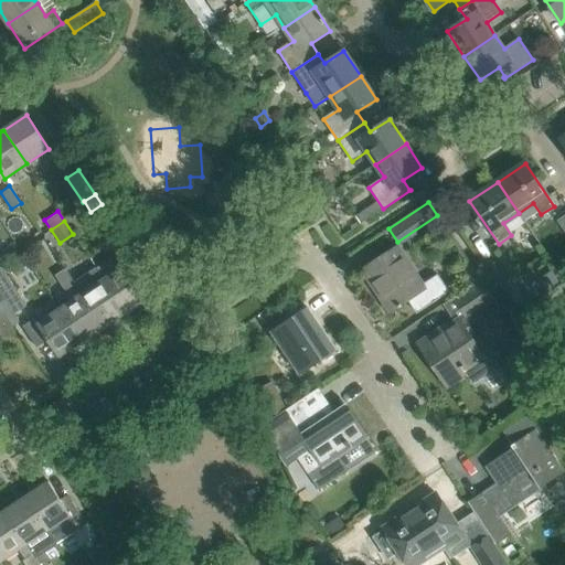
[(400,309),(403,307),(402,305),(424,290),(396,247),(363,269),(391,311),(398,307),(400,309)]
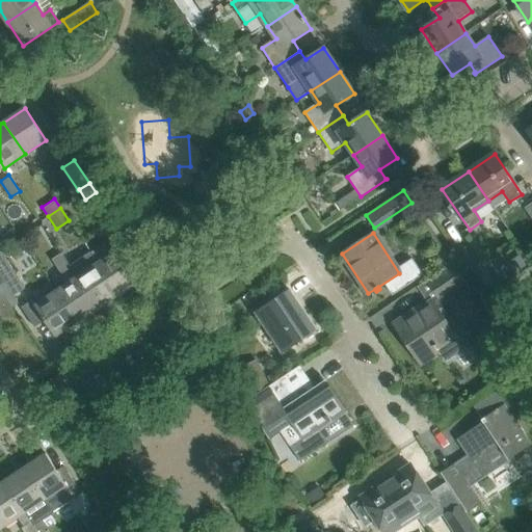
[(89,251),(98,263),(118,295),(139,281),(118,249),(111,254),(104,242),(89,251)]
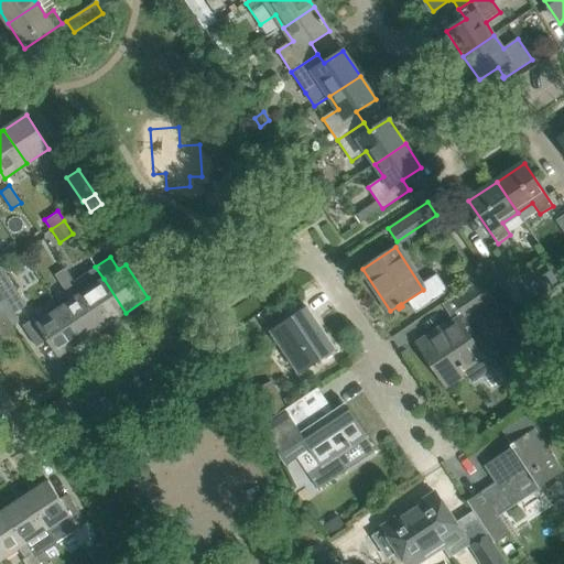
[(523,295),(498,259),(487,267),(512,303),(513,303),(512,302),(523,295)]
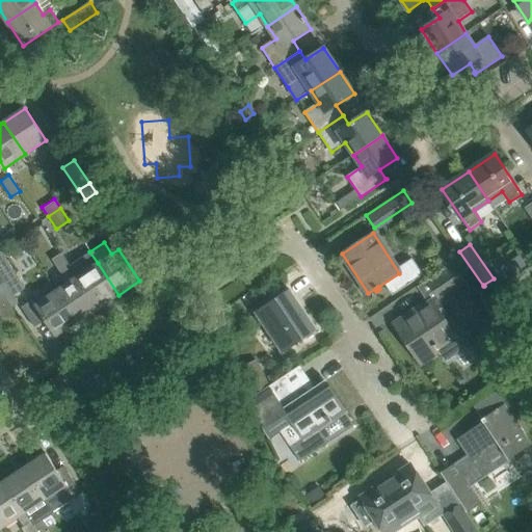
[(70,266),(71,267),(77,276),(98,309),(118,295),(98,263),(89,251),(70,266)]
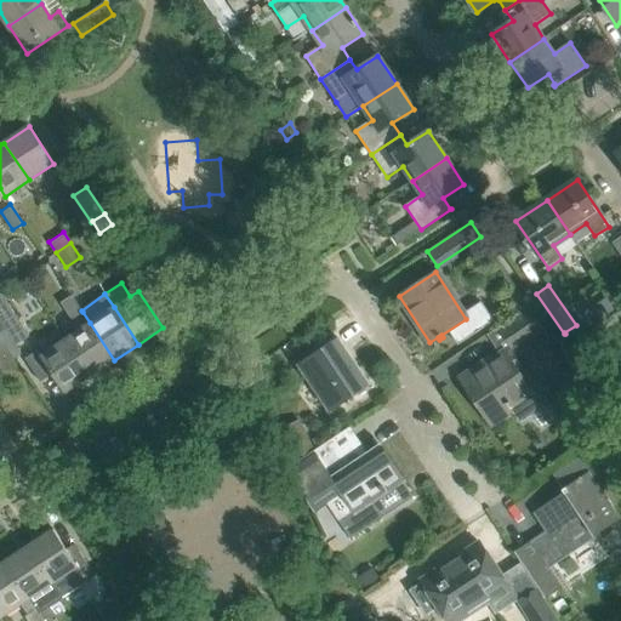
[(0,322),(4,328),(12,341),(16,346),(29,337),(1,295),(0,295),(0,322)]
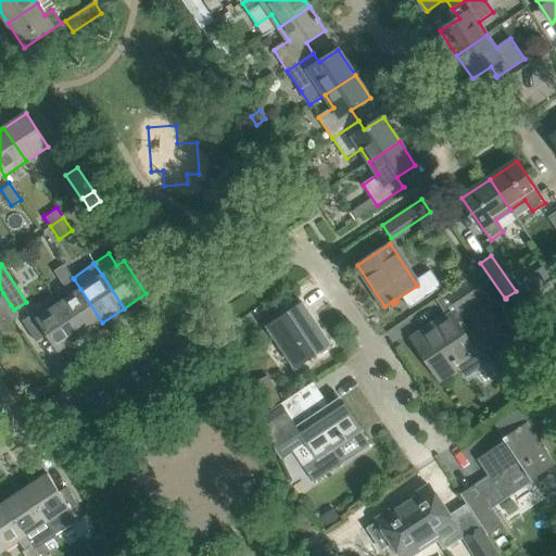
[(74,279),(73,278),(63,264),(53,270),(63,287),(74,279)]
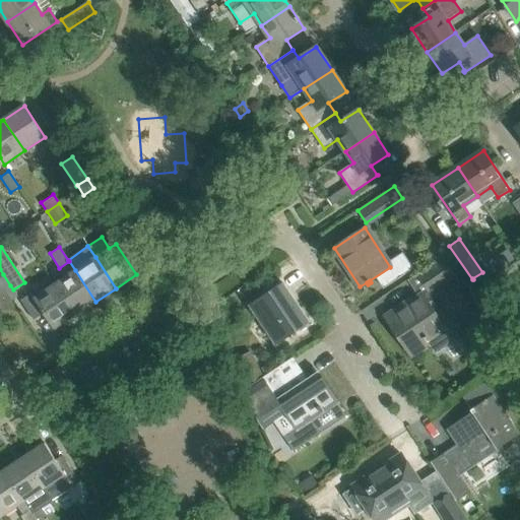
[(423,296),(421,295),(409,303),(410,305),(388,320),(411,355),(429,344),(434,351),(451,339),(428,304),(447,290),(450,294),(462,285),(443,258),(417,275),(430,291),(423,296)]
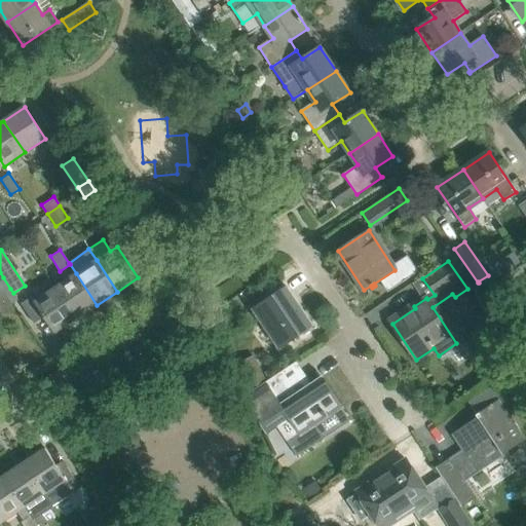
[(76,320),(97,305),(76,273),(55,288),(76,320)]
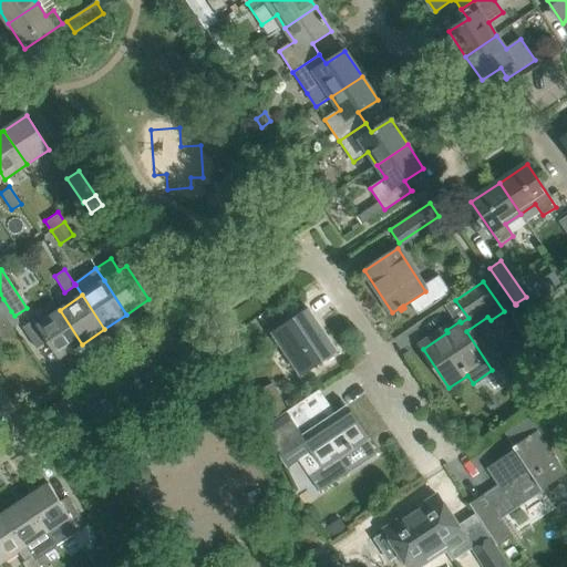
[(0,319),(11,311),(3,299),(0,301),(0,319)]
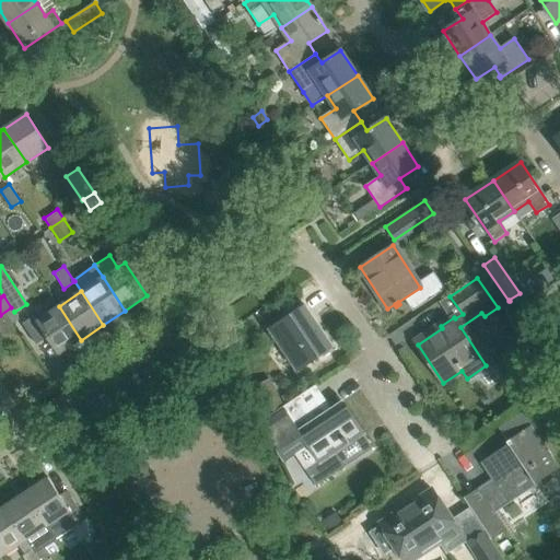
[(58,354),(81,340),(59,306),(36,321),(33,316),(22,324),(36,346),(47,338),(58,354)]
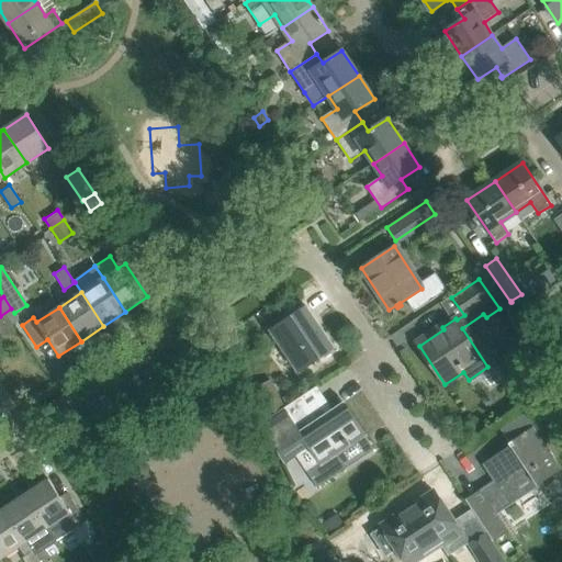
[(299,372),(302,370),(333,349),(305,307),(271,330),(299,372)]
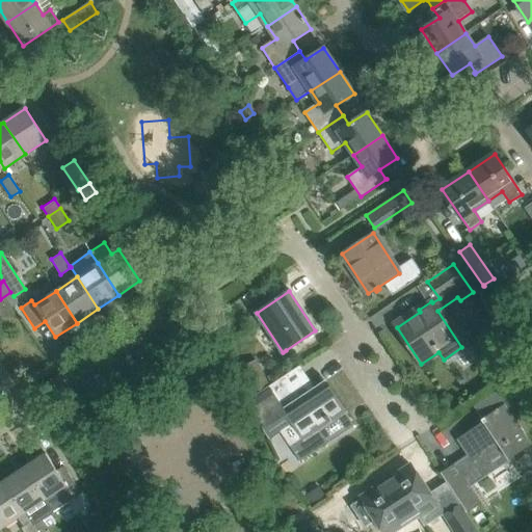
[(0,299),(0,315),(19,303),(14,296),(10,292),(0,299)]
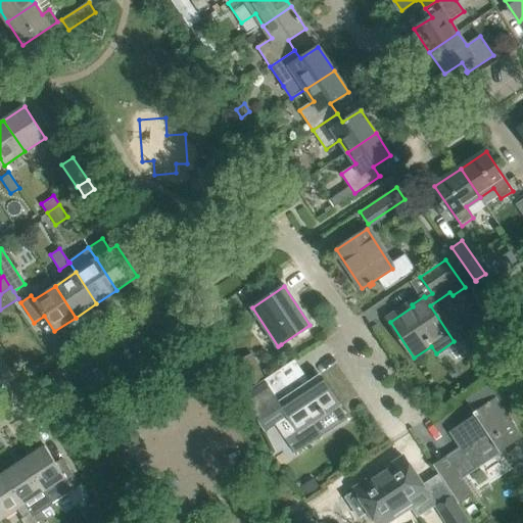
[(231,365),(245,392),(266,379),(253,354),(231,365)]
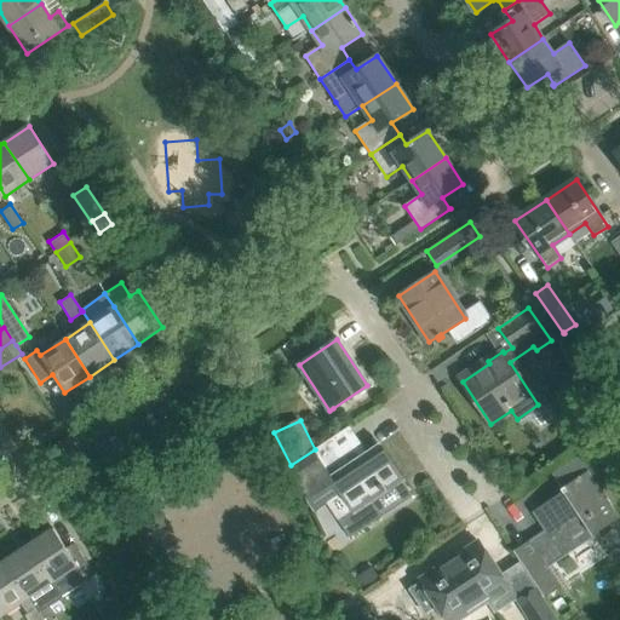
[(315,449),(291,465),(315,516),(316,516),(316,514),(343,495),(352,510),(338,520),(350,538),(382,516),(369,499),(382,491),(383,493),(386,491),(385,488),(400,480),(413,499),(414,499),(372,435),(371,436),(377,446),(342,469),(325,445),(350,428),(349,426),(315,449)]
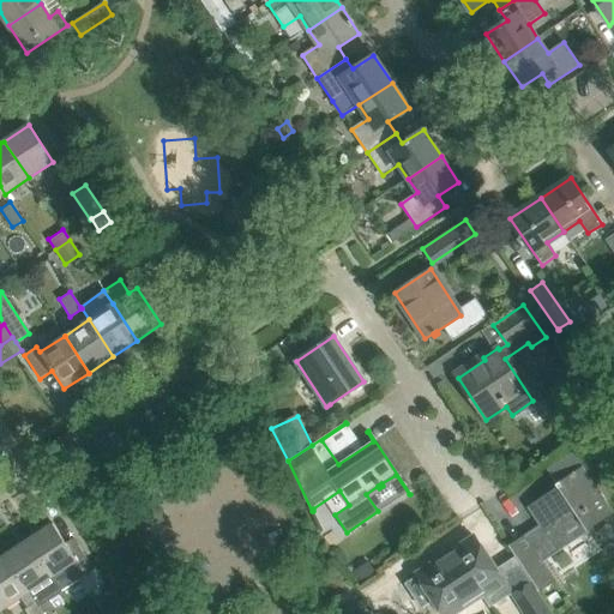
[(558,487),(528,506),(540,524),(558,551),(613,513),(582,467),(555,485),(558,487)]
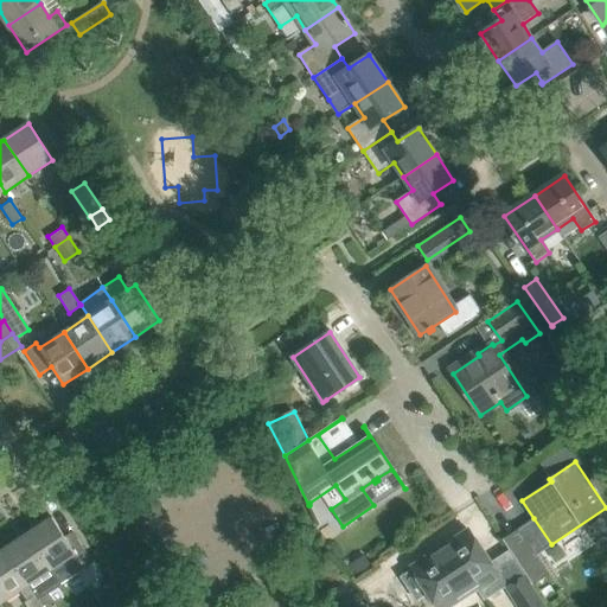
[(61,585),(85,568),(93,562),(72,532),(65,537),(51,517),(27,534),(52,570),(61,585)]
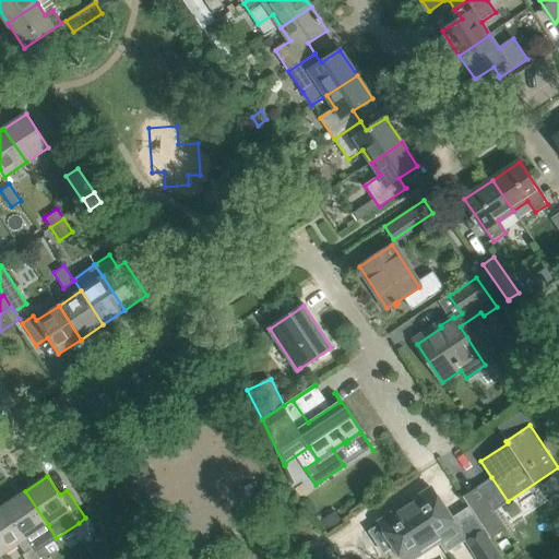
[(463,497),(490,539),(504,530),(477,487),(463,497)]
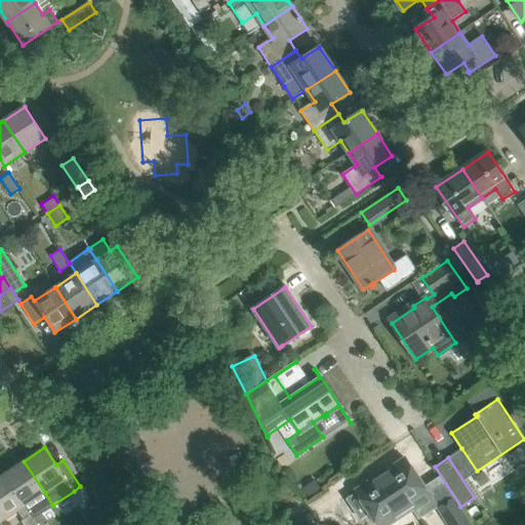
[(358,492),(347,499),(360,520),(371,513),(378,524),(385,524),(430,496),(406,460),(358,492)]
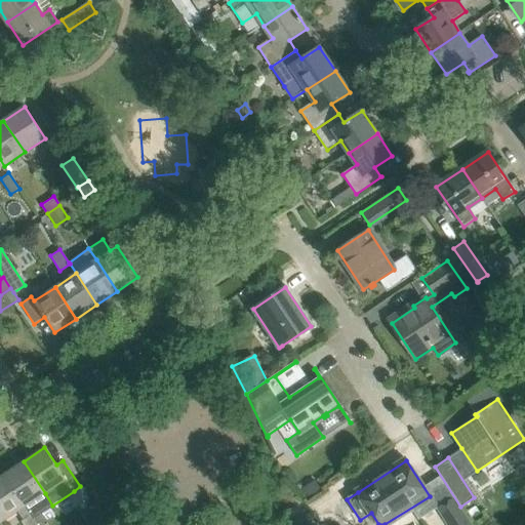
[(3,475),(24,507),(30,516),(33,521),(54,507),(52,506),(45,493),(24,461),(3,475)]
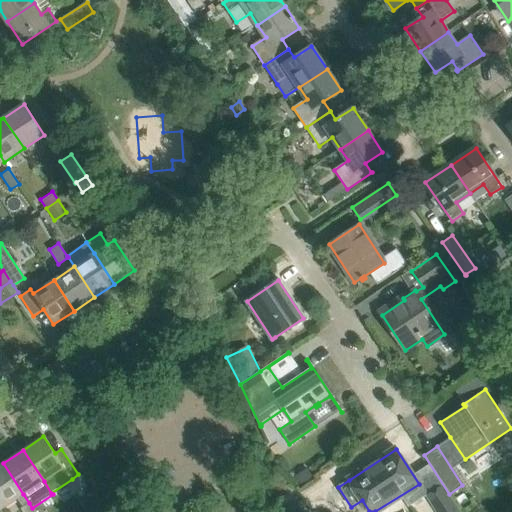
[(0,502),(4,508),(23,494),(3,463),(0,465),(0,502)]
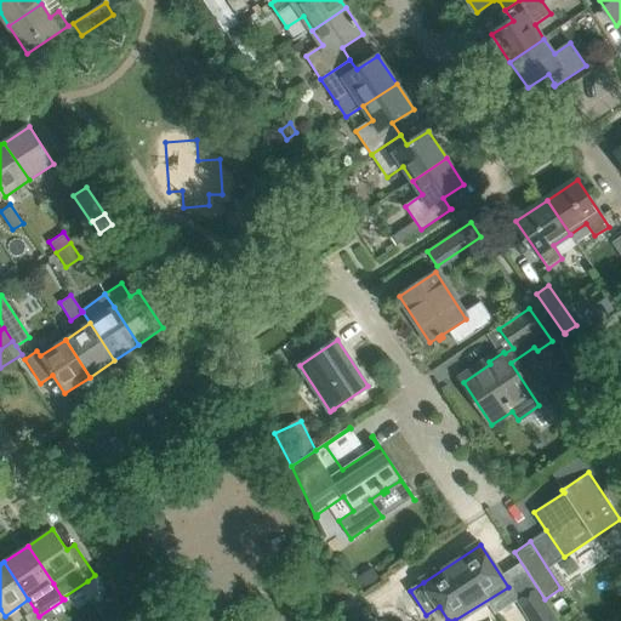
[(372,567),(358,576),(366,588),(381,579),(372,567)]
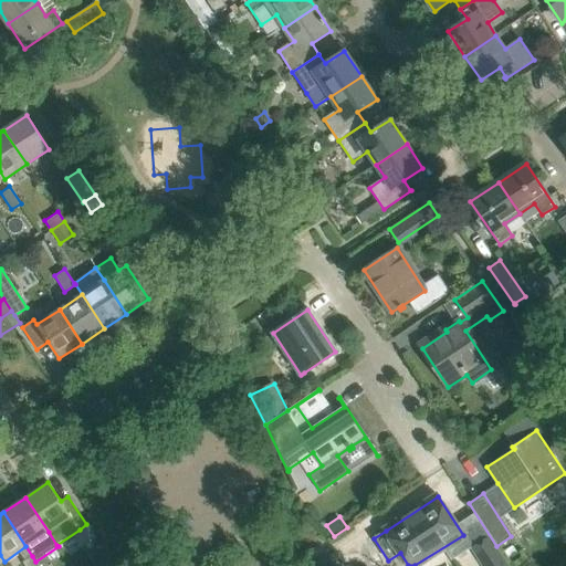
[(505,565),(481,527),(467,537),(483,565),(505,565)]
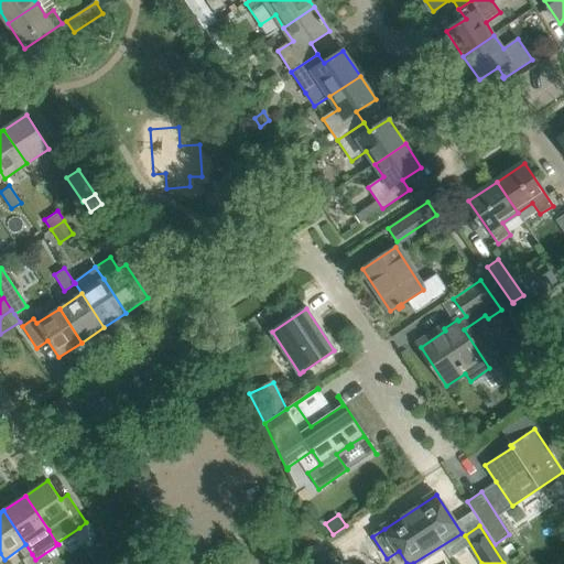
[(93,550),(101,563),(119,563),(105,542),(93,550)]
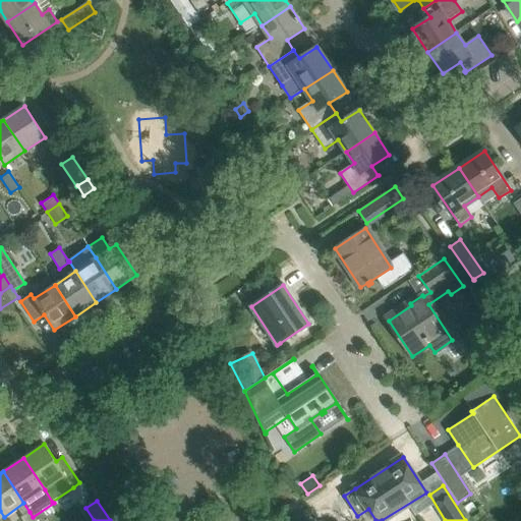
[(36,520),(33,517),(30,512),(20,517),(22,520),(36,520)]
